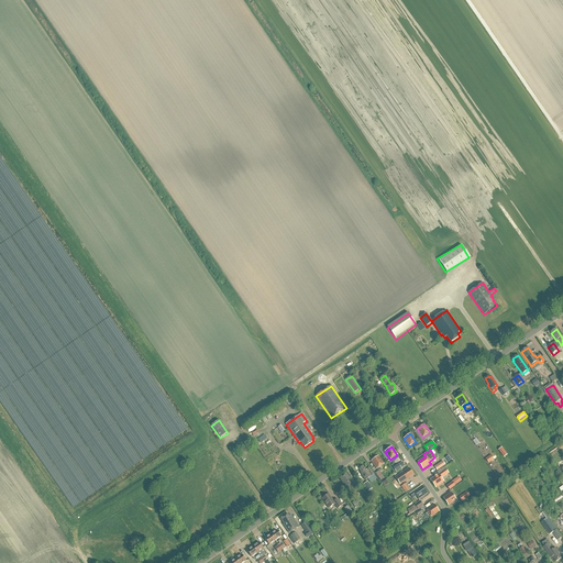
[(378,456),(371,462),(376,470),(384,464),(378,456)]
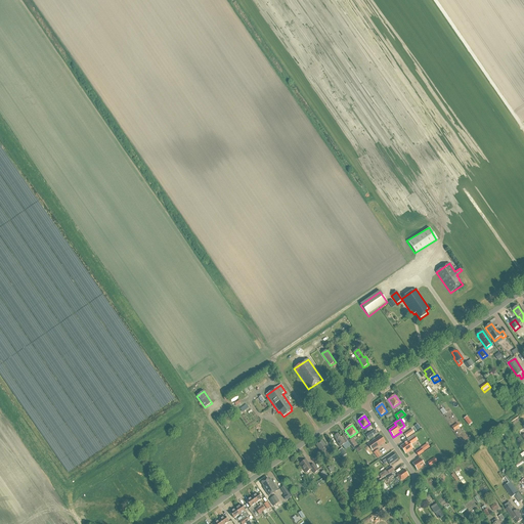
[(404,435),(406,438),(415,433),(411,430),(404,435)]
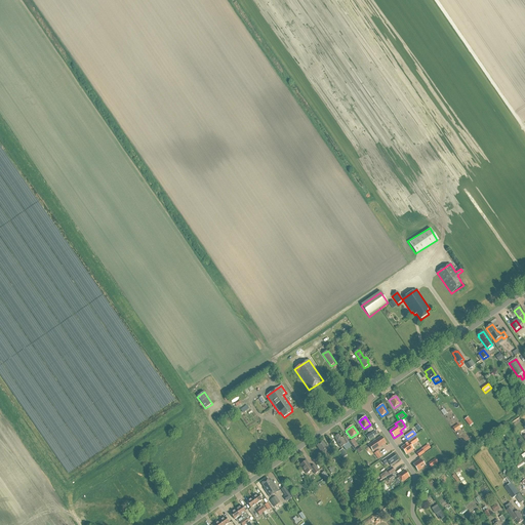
[(346,445),(341,439),(338,435),(334,438),(337,442),(336,442),(340,448),(346,445)]
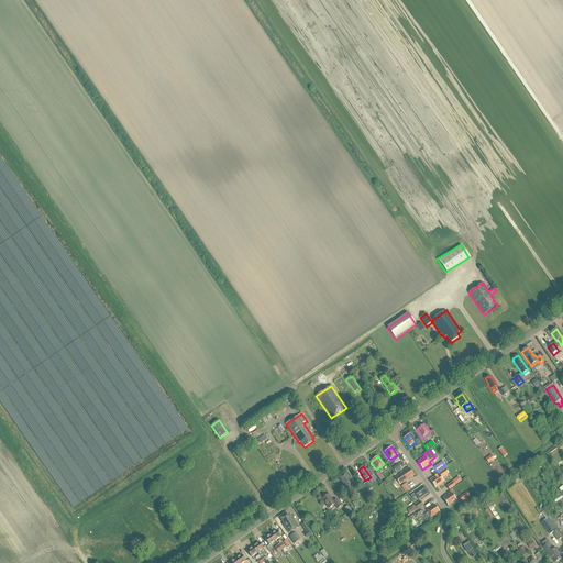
[(430,481),(435,488),(443,482),(441,478),(449,474),(444,467),(437,473),(438,474),(430,481)]
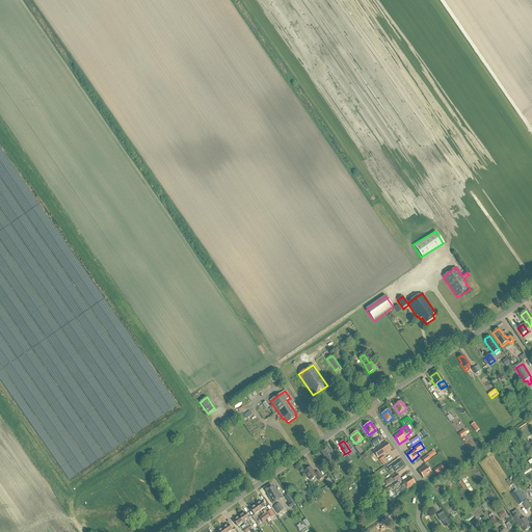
[(383,454),(391,449),(387,443),(373,451),(378,458),(383,454)]
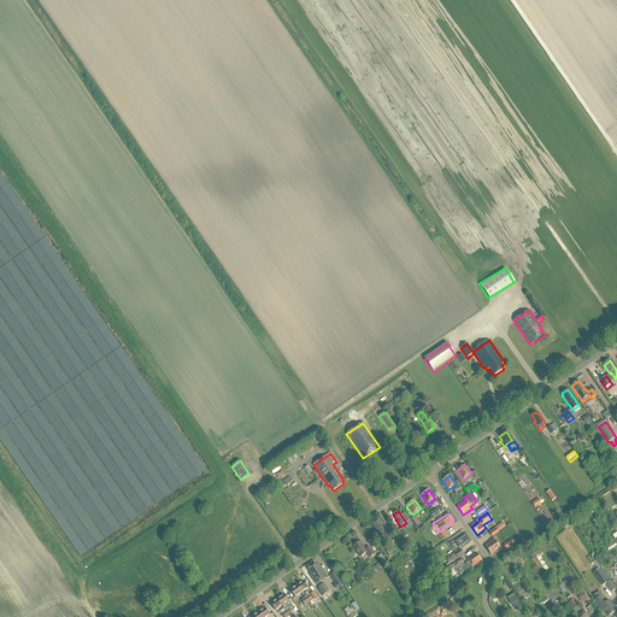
[(385,524),(383,526),(380,519),(372,524),(376,530),(375,532),(380,538),(388,530),(385,524)]
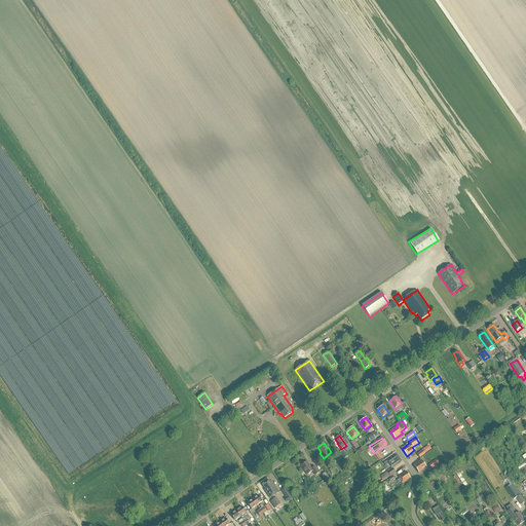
[(428,446),(422,450),(417,454),(420,458),(425,454),(431,450),(428,446)]
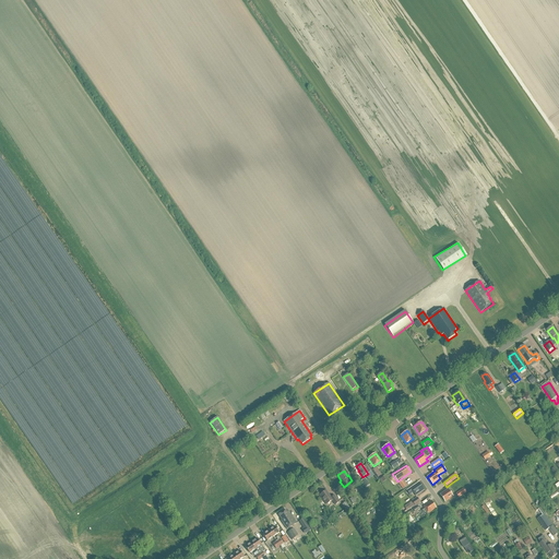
[(403,480),(395,486),(400,492),(407,487),(403,480)]
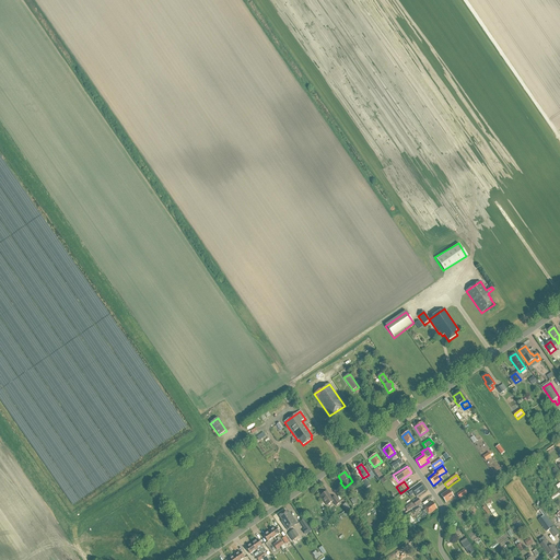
[(413,493),(417,497),(424,491),(419,483),(407,492),(410,497),(413,493)]
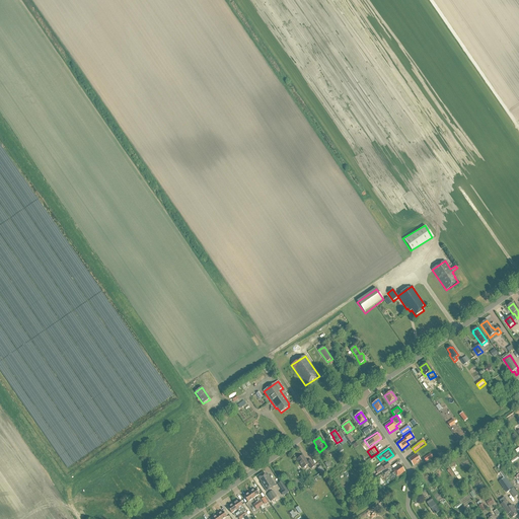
[(409,459),(414,466),(421,461),(416,454),(409,459)]
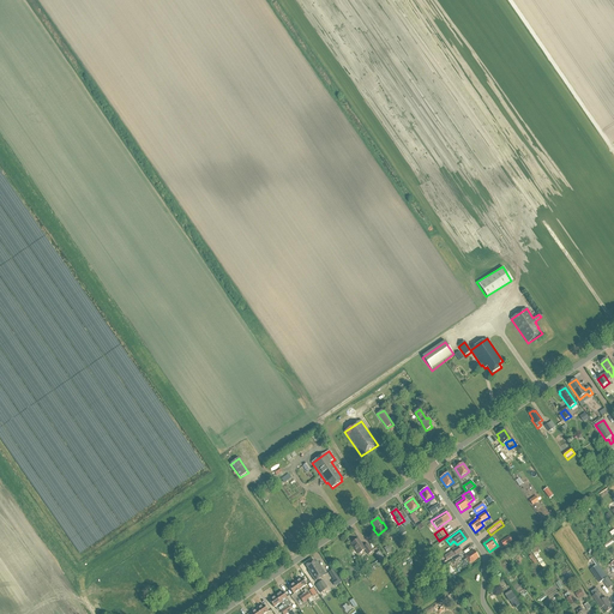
[(509,537),(500,543),(503,548),(511,542),(509,537)]
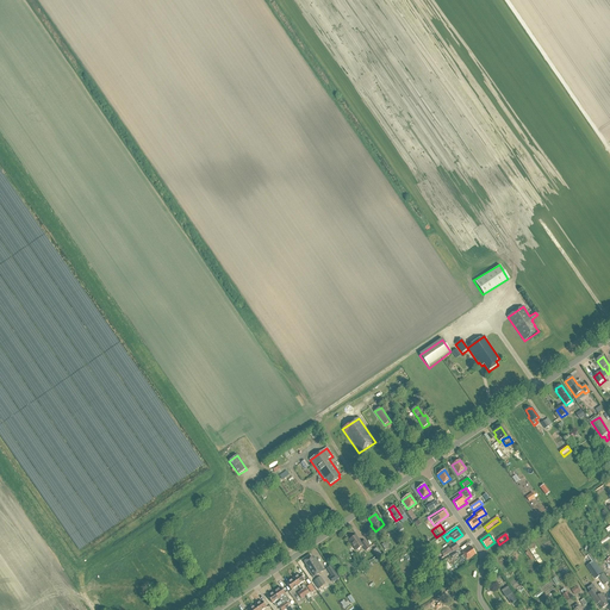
[(361,543),(356,536),(349,541),(356,552),(362,547),(366,552),(371,548),(365,541),(361,543)]
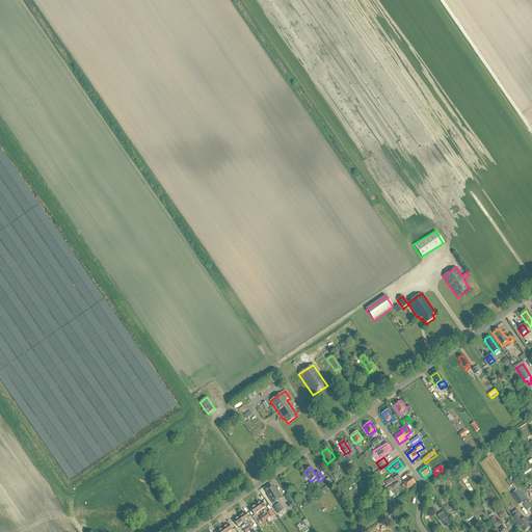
[(392,477),(393,477),(386,482),(388,486),(395,481),(396,482),(401,478),(397,473),(392,477)]
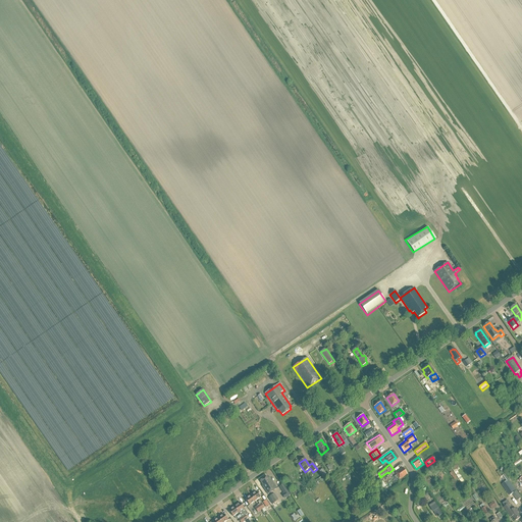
[(396,473),(400,480),(407,475),(403,468),(396,473)]
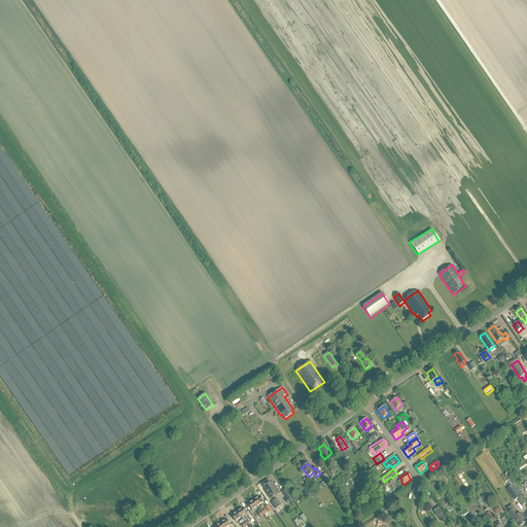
[(522,496),(511,479),(503,484),(515,501),(518,499),(522,505),(526,502),(522,496)]
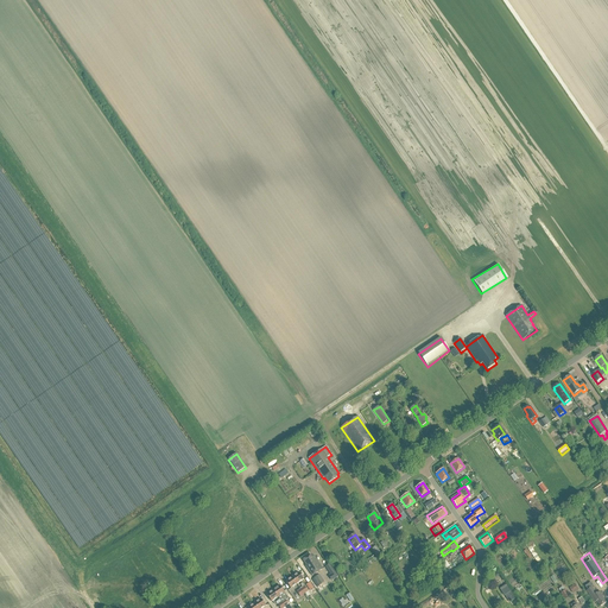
[(312,558),(311,556),(303,561),(306,567),(312,576),(323,569),(314,557),(312,558)]
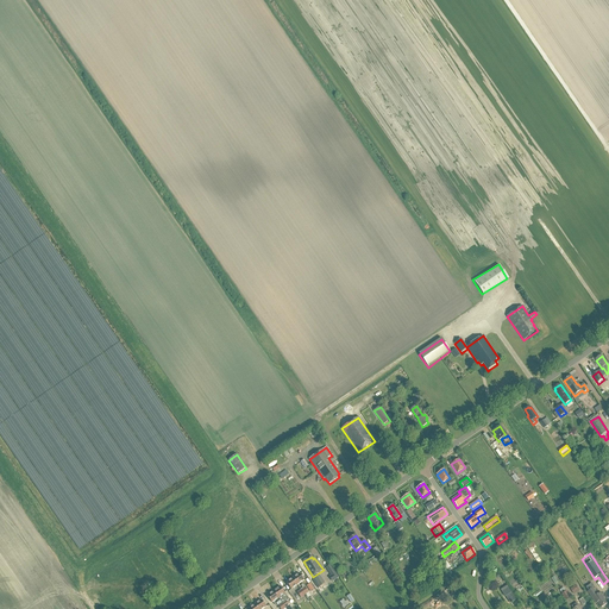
[(293,578),(297,585),(305,581),(300,573),(293,578)]
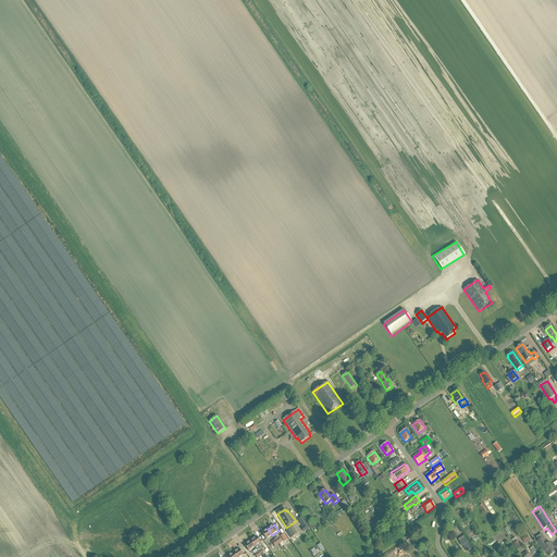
[(468,524),(462,529),(467,535),(472,531),(468,524)]
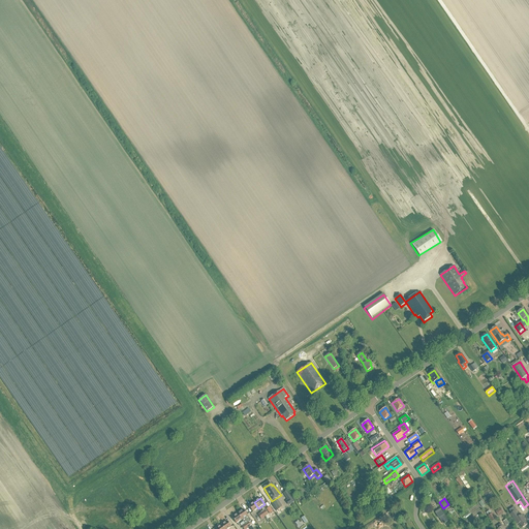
[(278,500),(271,504),(276,510),(282,506),(278,500)]
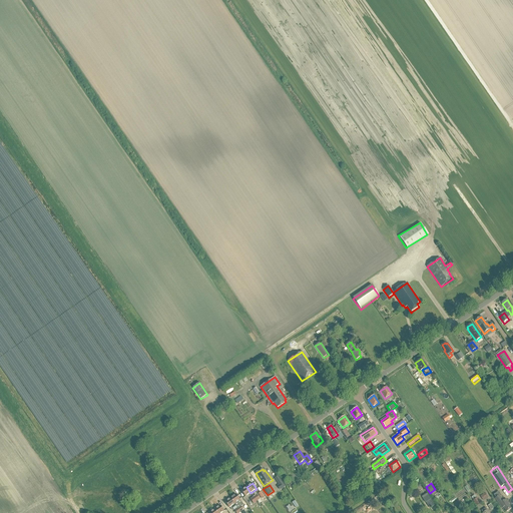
[(241,491),(245,497),(250,493),(246,487),(241,491)]
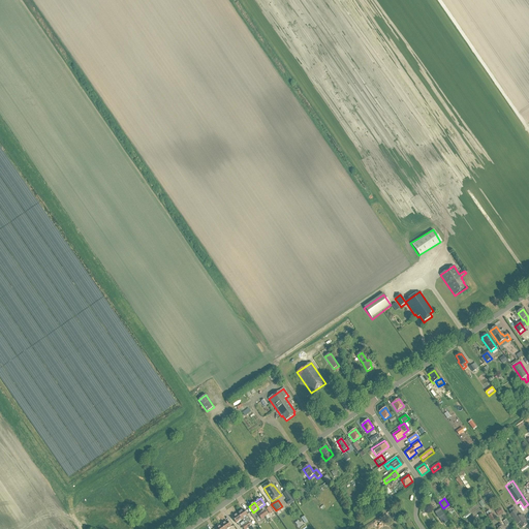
[(495,514),(498,519),(503,515),(500,509),(495,514)]
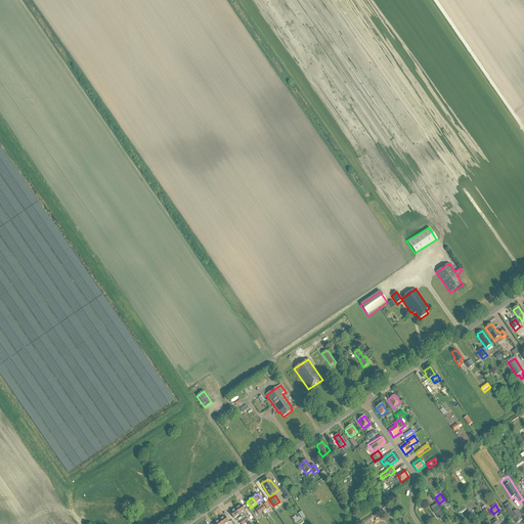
[(242,506),(235,509),(239,515),(243,519),(246,516),(247,518),(249,516),(246,511),(242,506)]
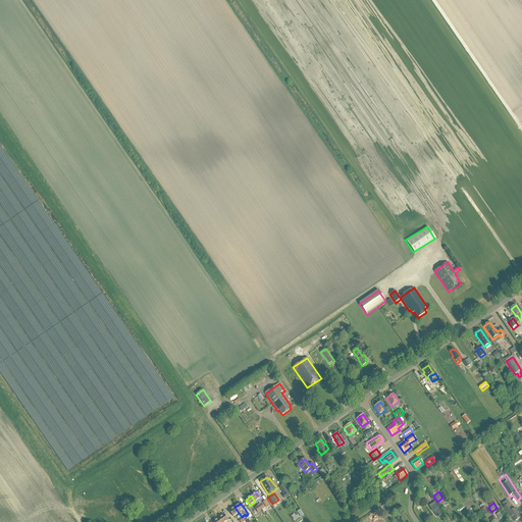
[(512,517),(513,516),(516,521),(521,518),(517,513),(518,513),(515,509),(512,511),(508,506),(505,508),(507,511),(508,511),(510,513),(509,513),(512,517)]
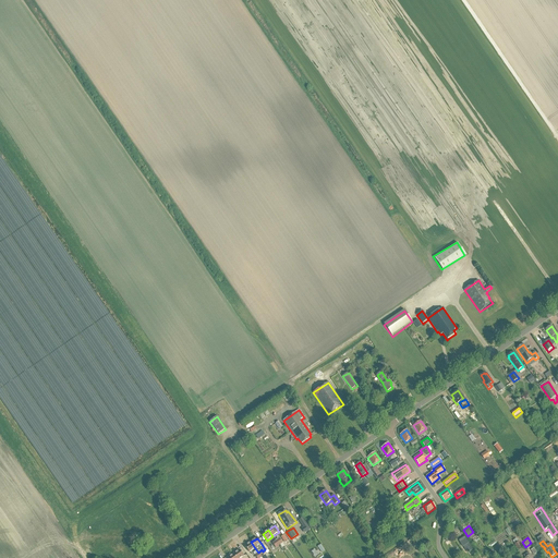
[(251,542),(245,546),(250,553),(255,548),(251,542)]
